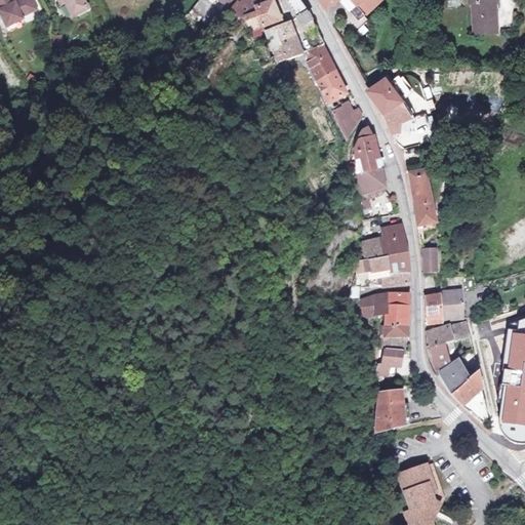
[(12,0),(0,0),(0,14),(8,30),(24,22),(23,19),(37,11),(31,0),(23,0),(14,4),(12,0)]
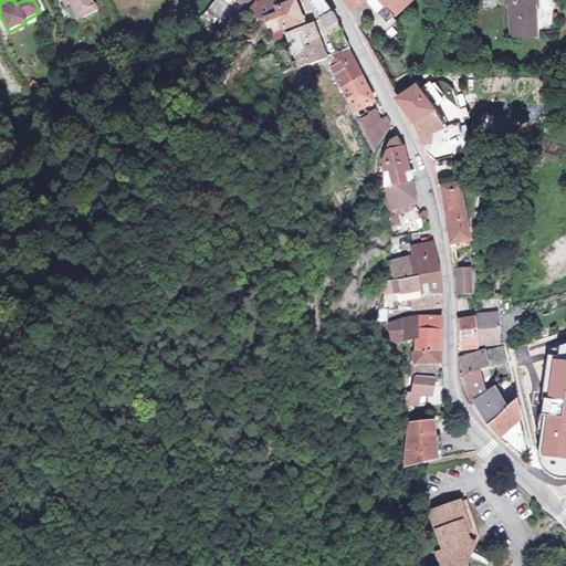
[(62,0),(66,8),(71,4),(79,20),(95,11),(88,0),(62,0)]
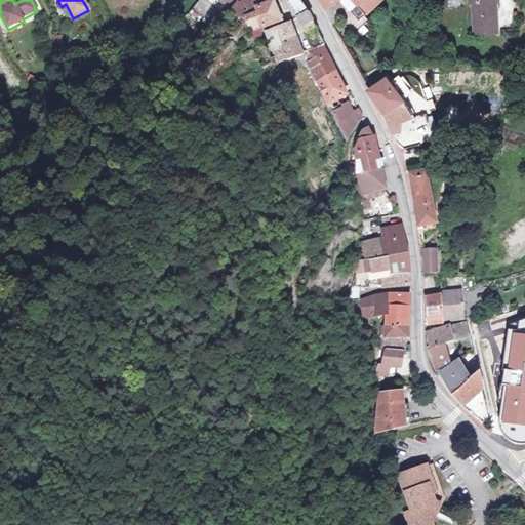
[(231,0),(211,0),(211,1),(209,0),(204,0),(195,12),(214,27),(223,13),(225,10),(227,7),(231,0)]
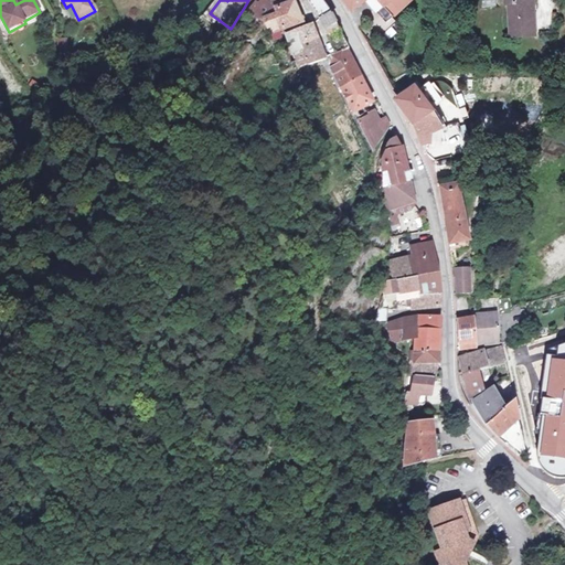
[(253,23),(254,24),(290,3),(285,0),(254,0),(242,17),(253,23)]
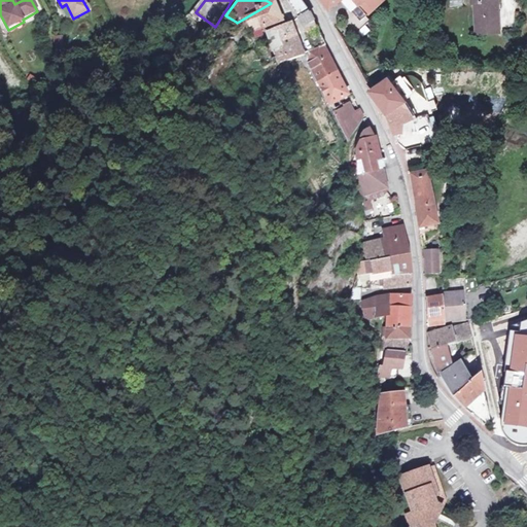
[(281,0),(292,15),(306,7),(299,0),(281,0)]
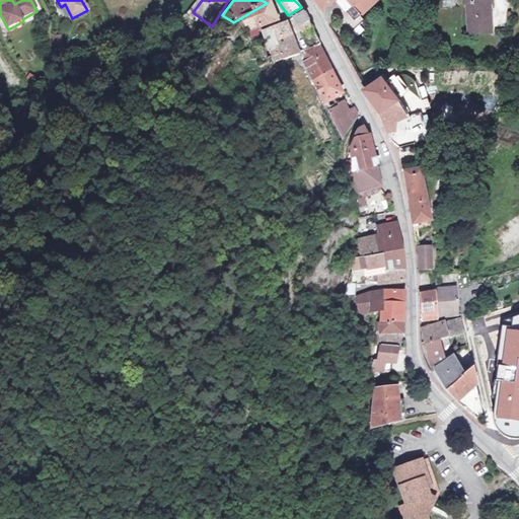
[(320,0),(330,12),(347,0),(351,0),(360,8),(368,0),(320,0)]
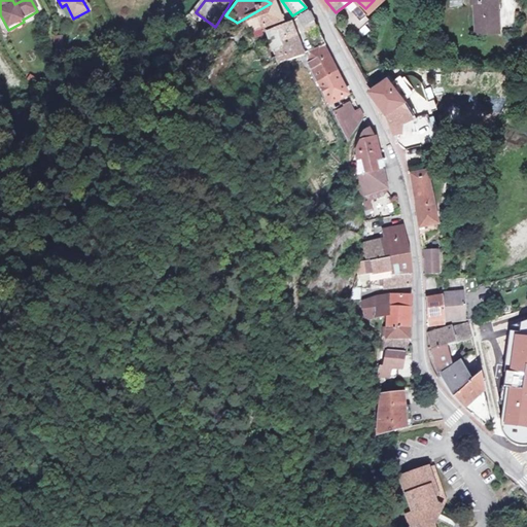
[(374,0),(365,8),(373,16),(393,0),(374,0)]
